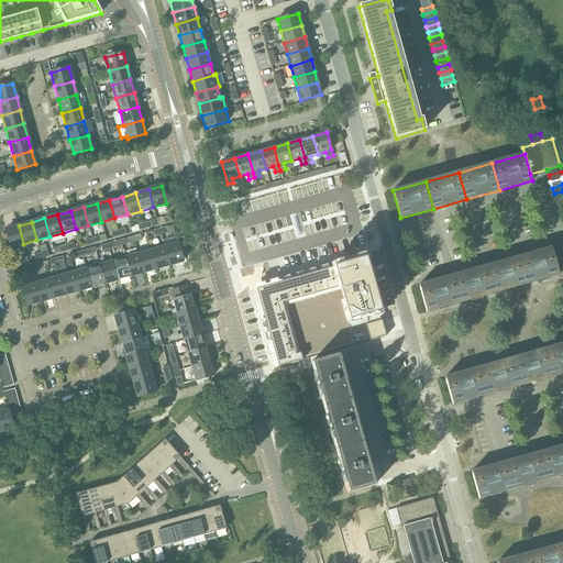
[(11,247),(23,244),(19,225),(6,229),(11,247)]
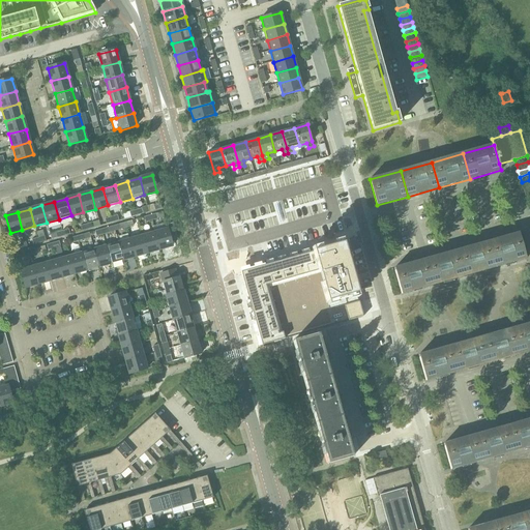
[(167,229),(155,232),(159,249),(172,245),(171,241),(178,239),(173,223),(166,225),(167,229)]
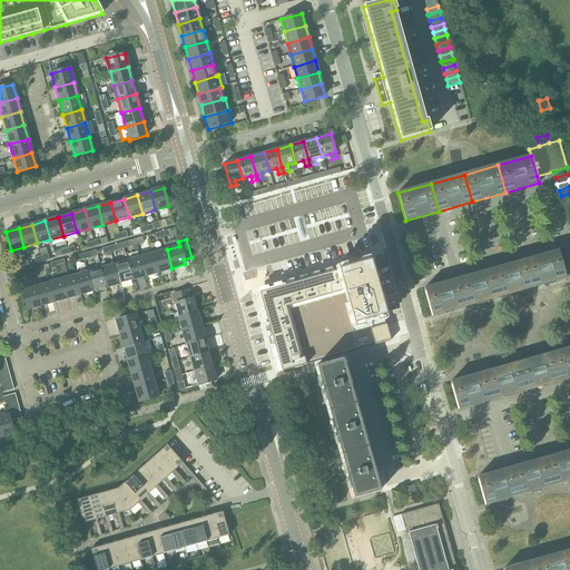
[(41,256),(42,262),(49,259),(46,247),(39,249),(41,256)]
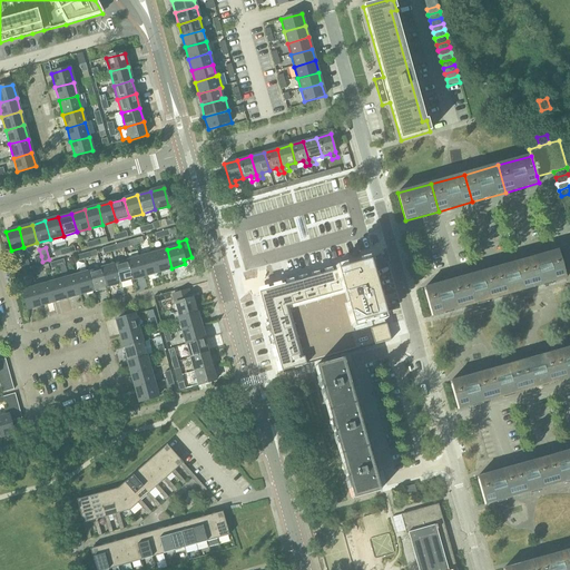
[(159,272),(172,268),(167,249),(154,254),(159,272)]
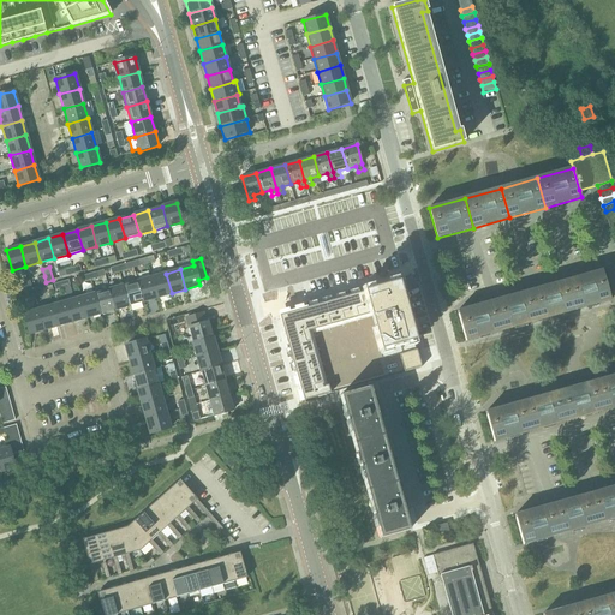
[(601,270),(566,281),(573,310),(609,300),(602,270),(601,270)]
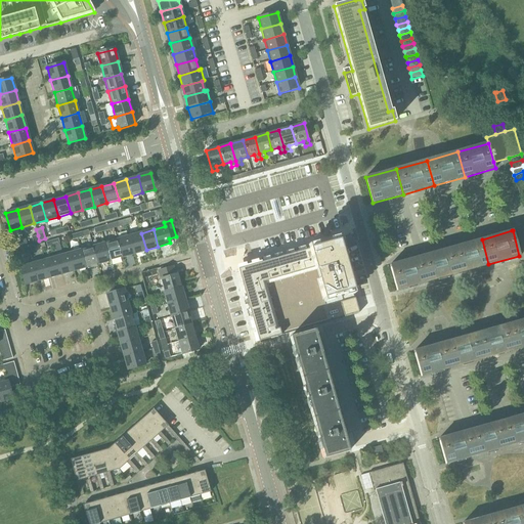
[(134,253),(146,250),(141,233),(129,236),(134,253)]
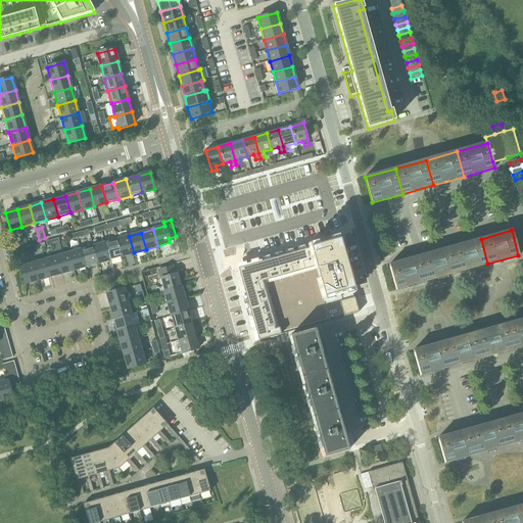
[(122,256),(134,252),(129,236),(116,239),(122,256)]
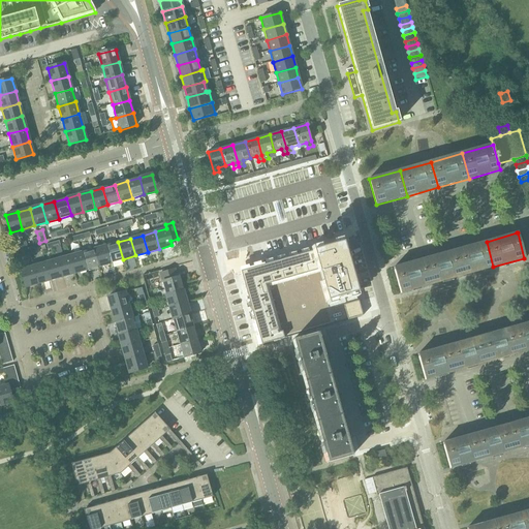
[(111,262),(123,259),(118,242),(105,246),(111,262)]
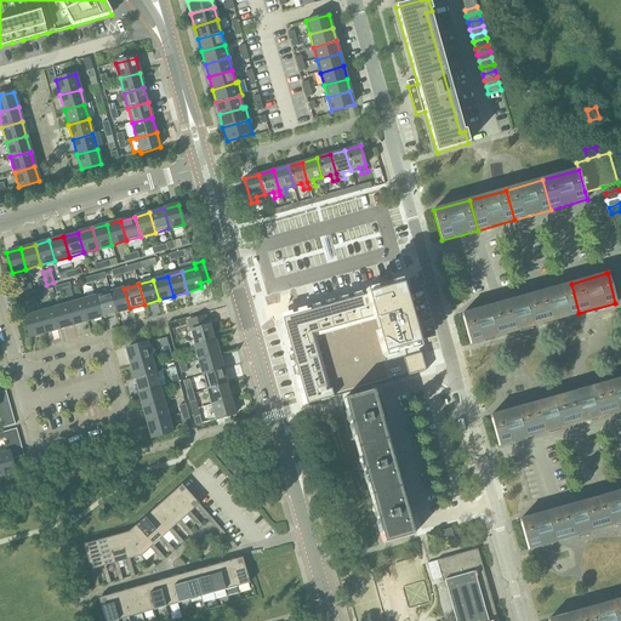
[(535,294),(542,324),(579,313),(571,284),(535,294)]
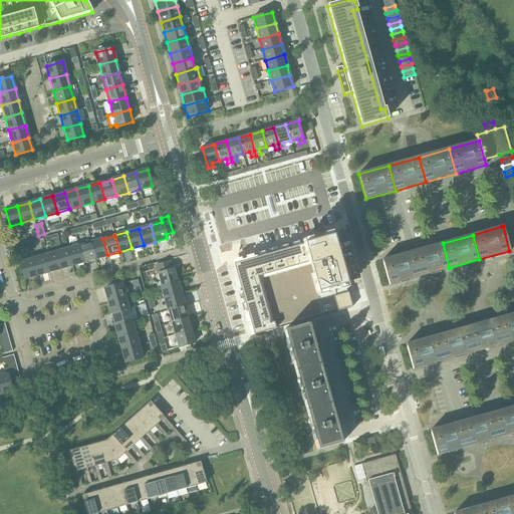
[(332,236),(233,264),(254,335),(352,307),(332,236)]
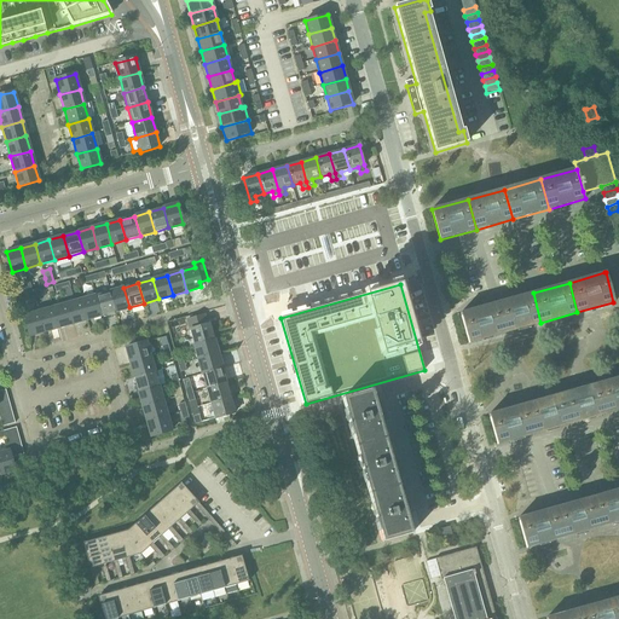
[(115,311),(129,307),(123,288),(110,291),(115,311)]
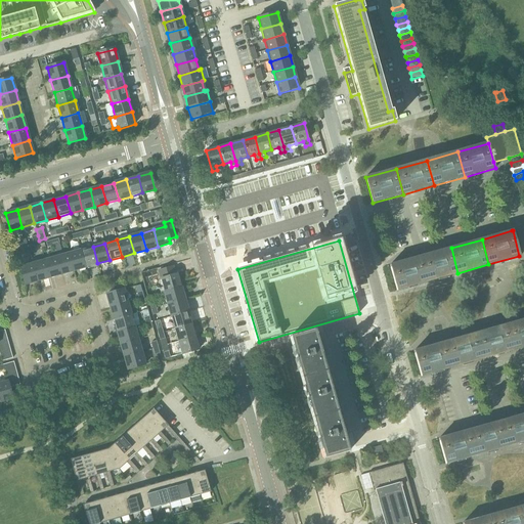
[(85,267),(97,263),(93,247),(81,250),(85,267)]
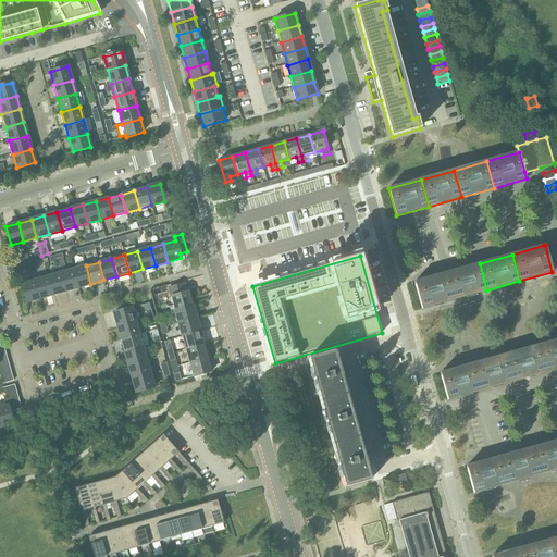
[(480,263),(447,273),(454,299),(486,291),(480,263)]
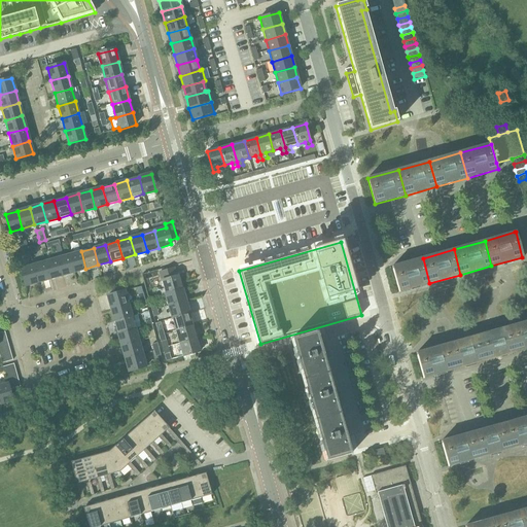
[(74,272),(85,269),(81,251),(69,255),(74,272)]
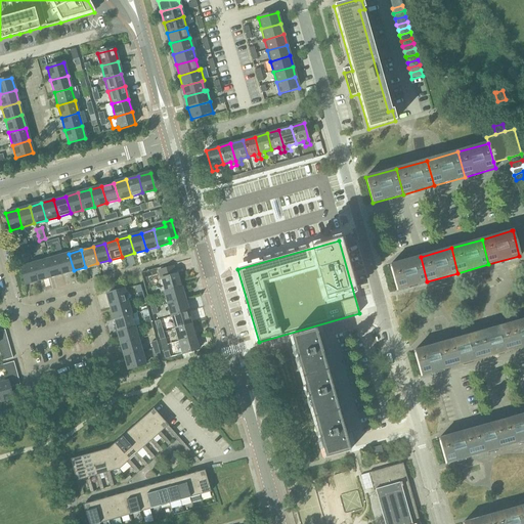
[(61,273),(74,270),(69,254),(56,257),(61,273)]
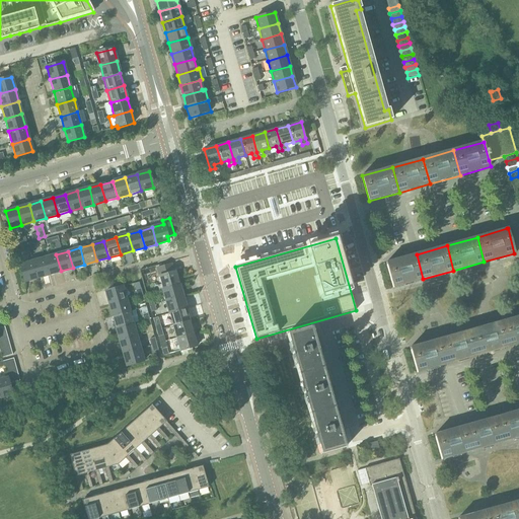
[(49,275),(61,271),(56,254),(44,257),(49,275)]
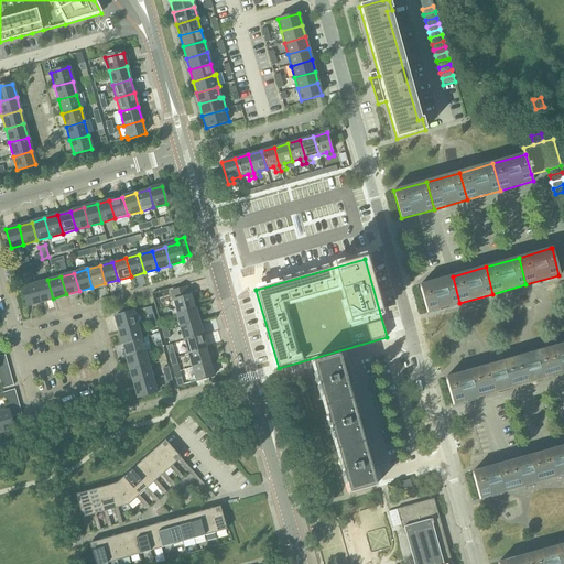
[(459,303),(453,277),(420,285),(427,313),(459,303)]
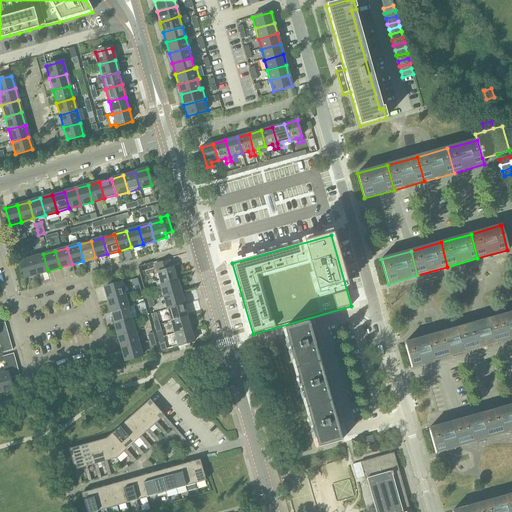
[(36,274),(48,271),(43,254),(32,258),(36,274)]
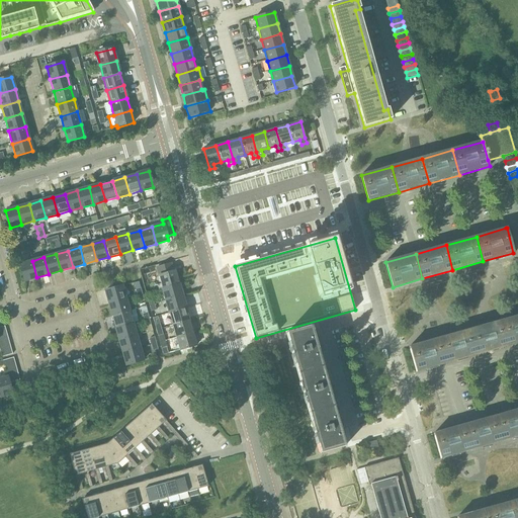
[(32,261),(20,264),(24,280),(36,277),(32,261)]
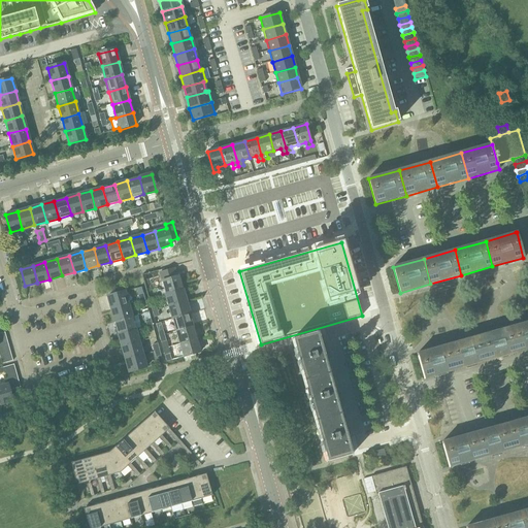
[(174,269),(160,273),(162,283),(164,289),(160,291),(162,295),(166,294),(183,290),(179,277),(179,276),(176,277),(174,269)]
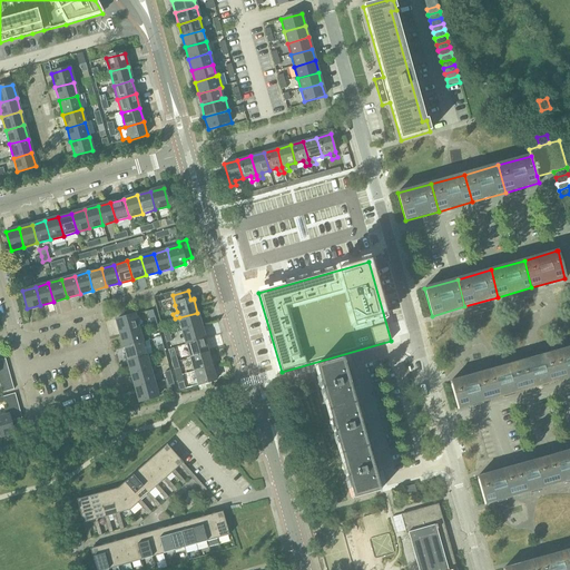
[(197,313),(179,317),(183,331),(200,326),(197,313)]
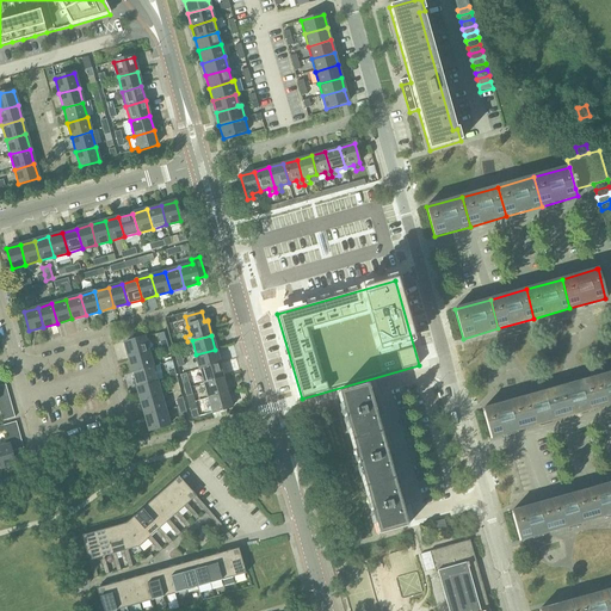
[(144,338),(124,343),(129,358),(148,352),(144,338)]
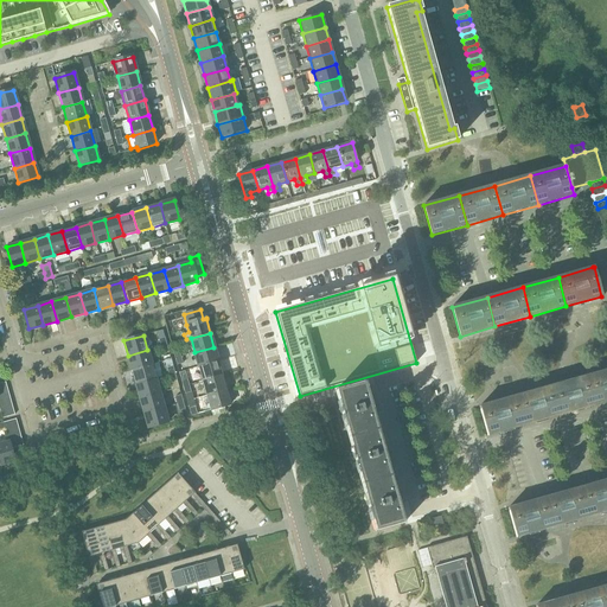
[(213,347),(195,352),(198,366),(218,362),(213,347)]
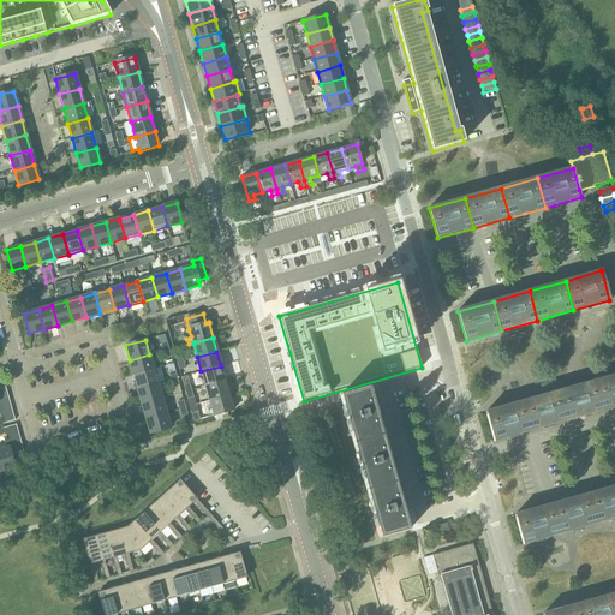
[(149,354),(130,360),(133,375),(154,369),(149,354)]
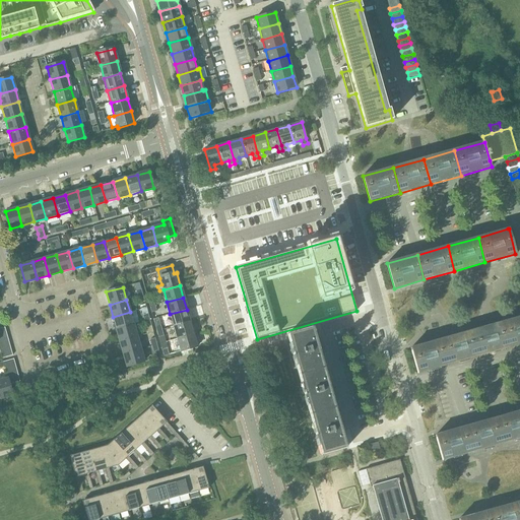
[(187,310),(170,314),(174,327),(190,322),(187,310)]
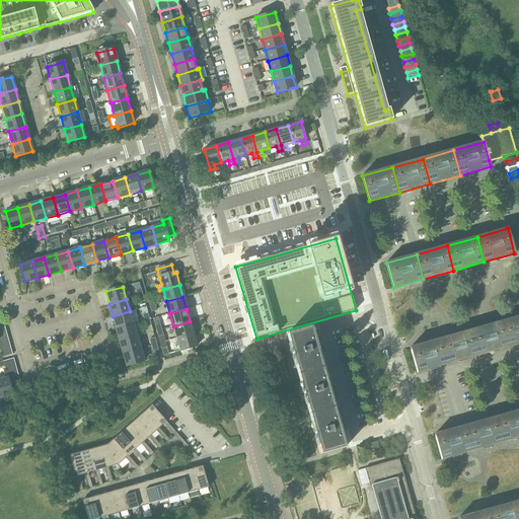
[(130,311),(113,316),(117,328),(133,323),(138,321),(135,311),(130,312),(130,311)]
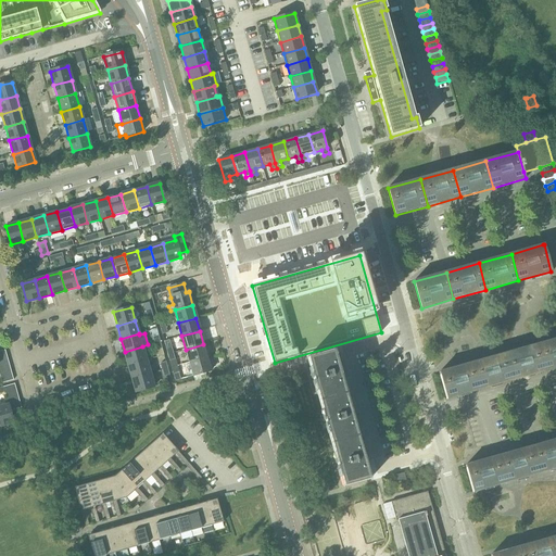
[(555,339),(536,344),(544,371),(555,368),(555,339)]
